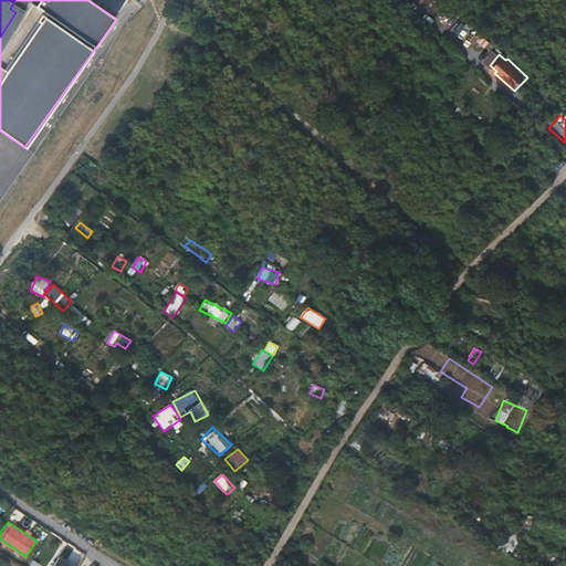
[(73,565),(59,556),(52,565),(73,565)]
